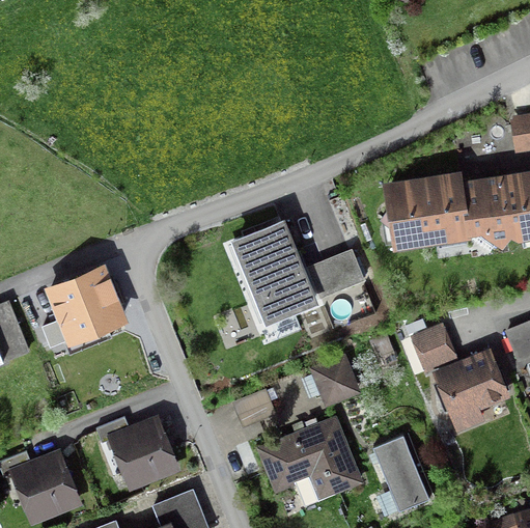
[(529,113),(509,116),(514,154),(529,150),(529,113)]
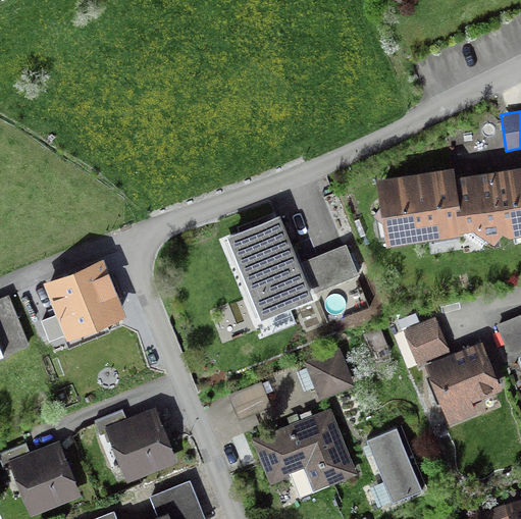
[(472,173),(455,175),(453,165),(434,168),(399,174),(374,177),(378,204),(372,214),(374,216),(378,240),(385,240),(385,246),(461,234),(480,248),(486,239),(492,244),(502,231),(508,237),(513,236),(515,245),(520,244),(520,164),(509,166),(472,173)]
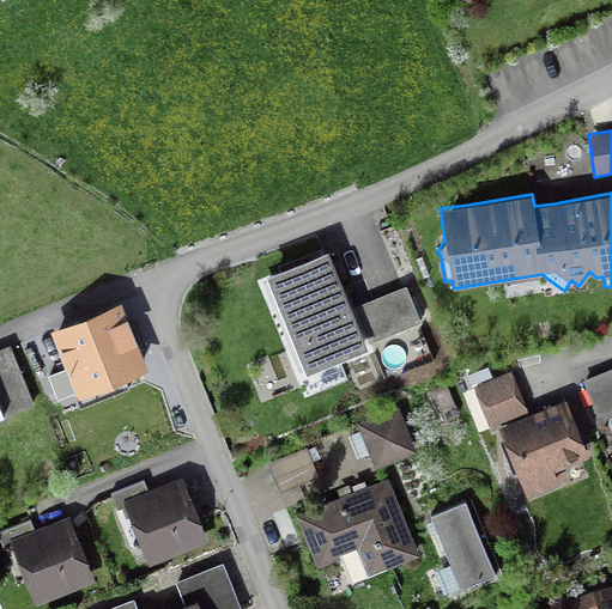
[(306,373),(367,349),(327,249),(265,274),(267,280),(256,284),(270,318),(277,316),(298,373),(304,372),(306,373)]
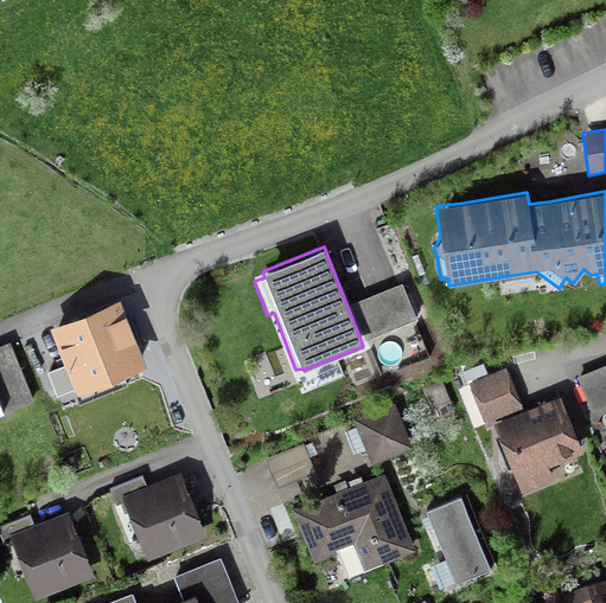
[(407,296),(402,284),(350,305),(364,341),(372,339),(374,342),(383,339),(382,334),(416,321),(415,316),(418,315),(409,295),(407,296)]
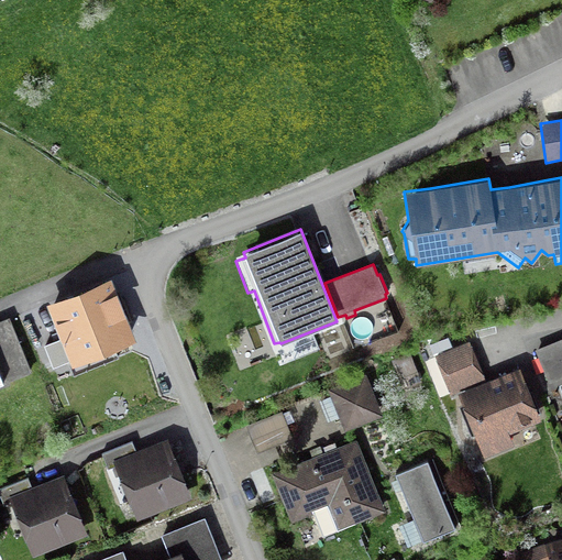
[(0,369),(7,385),(32,374),(9,318),(0,321),(0,369)]
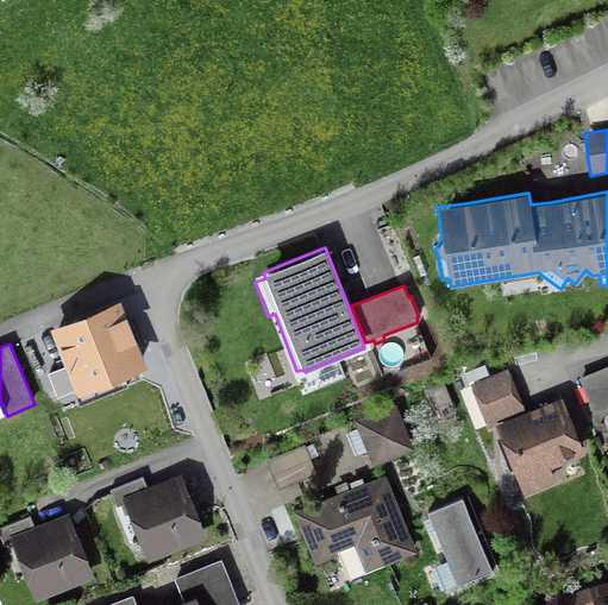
[(607,366),(578,379),(593,415),(605,410),(603,408),(607,405),(607,366)]
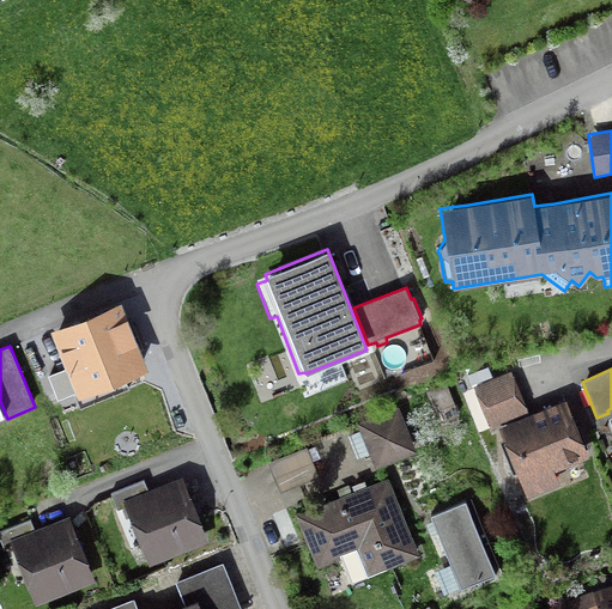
[(528,415),(511,372),(488,382),(483,371),(467,377),(490,433),(498,430),(497,427),(528,415)]
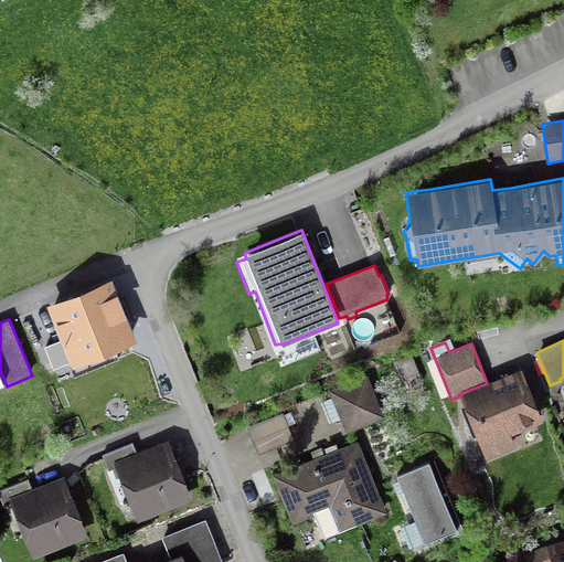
[(411,356),(392,363),(404,393),(423,385),(411,356)]
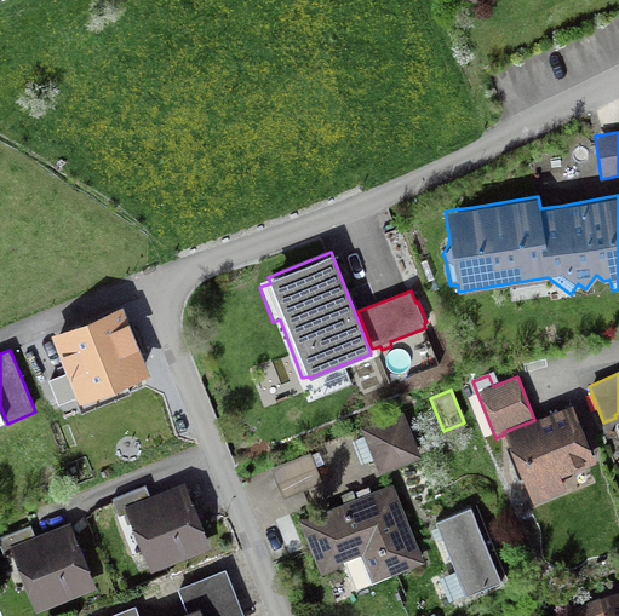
[(596,464),(572,404),(534,420),(503,432),(504,435),(533,505),(566,491),(566,494),(597,482),(591,466),(596,464)]
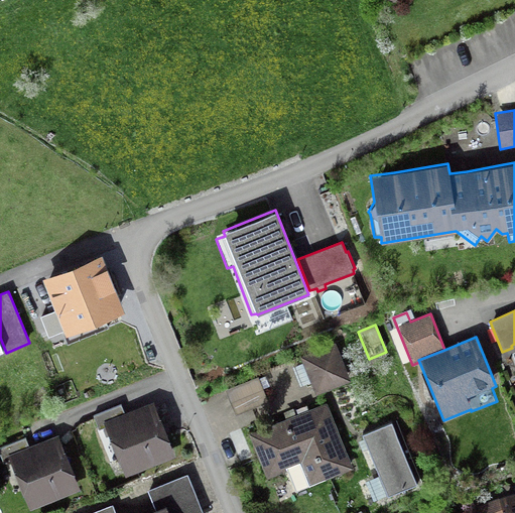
[(335,344),(300,357),(303,364),(292,369),(299,387),(310,383),(315,396),(350,382),(335,344)]
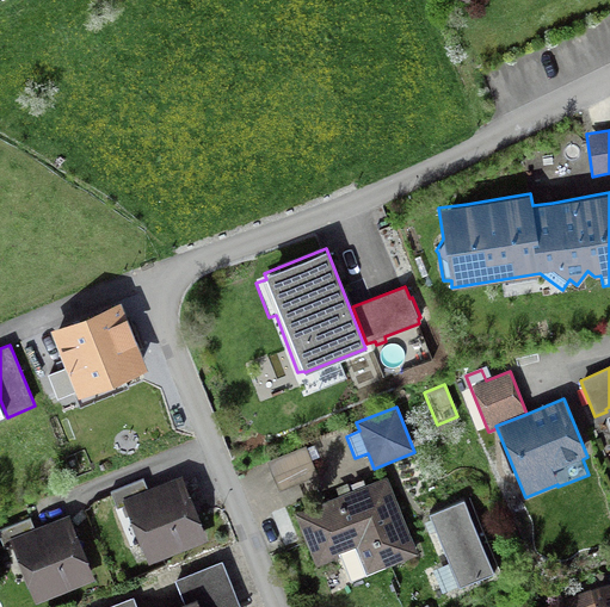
[(318,477),(306,447),(266,463),(278,493),(318,477)]
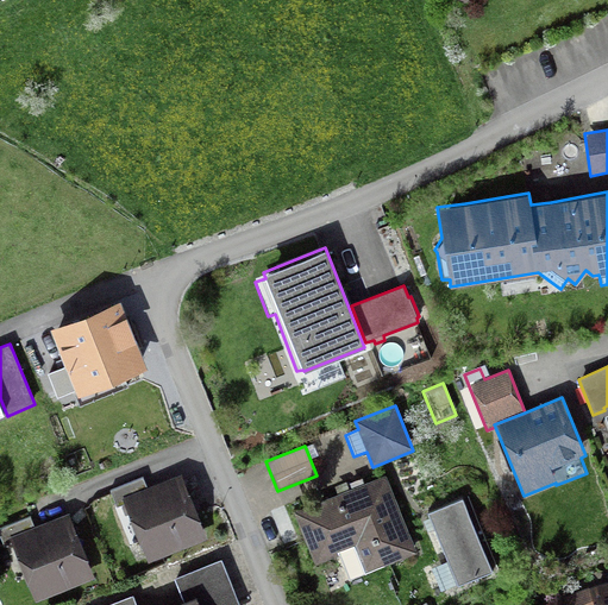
[(143,479),(108,492),(117,510),(121,509),(133,537),(136,536),(146,562),(206,539),(181,474),(146,487),(143,479)]
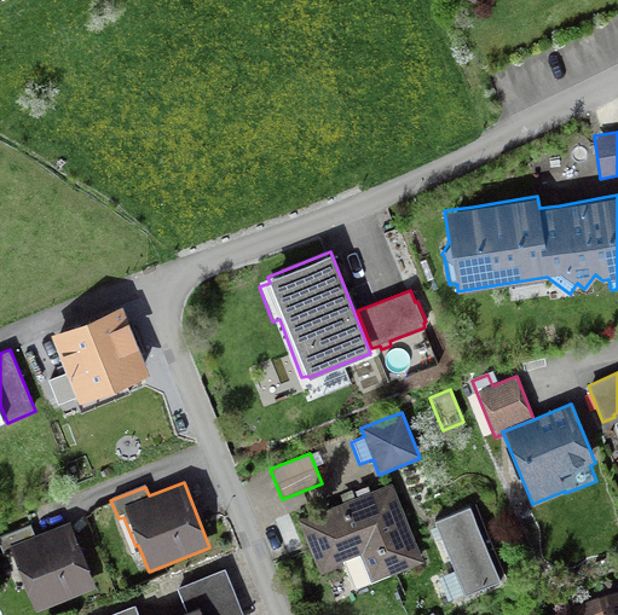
[(423,563),(391,483),(298,521),(319,574),(342,566),(356,598),(396,582),(393,576),(423,563)]
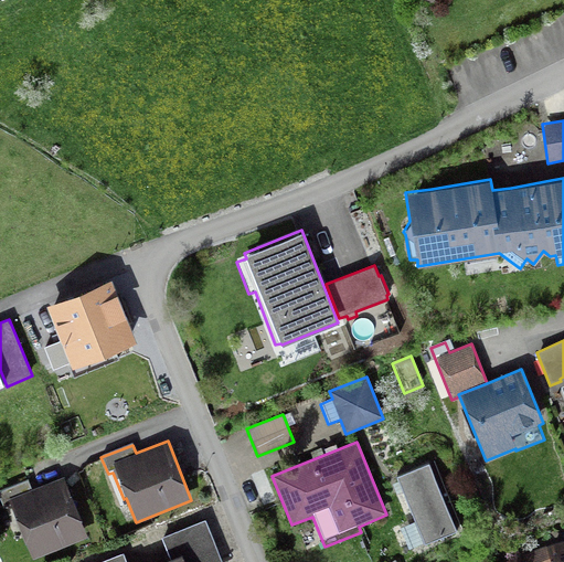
[(457,532),(429,464),(395,477),(397,483),(392,485),(408,526),(395,531),(404,551),(421,543),(422,547),(457,532)]
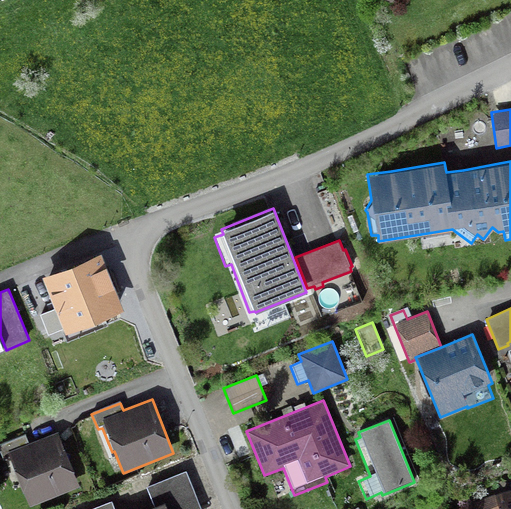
[(79,487),(57,432),(28,443),(25,436),(0,446),(0,454),(3,462),(10,459),(29,507),(79,487)]
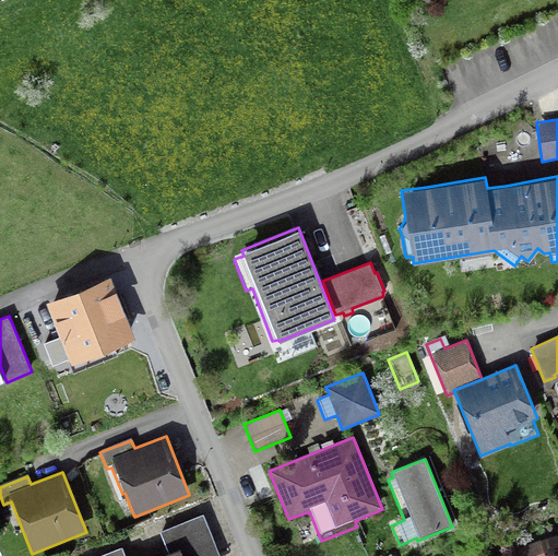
[(220,555),(203,515),(159,532),(166,553),(158,555),(125,555),(120,547),(101,555),(220,555)]
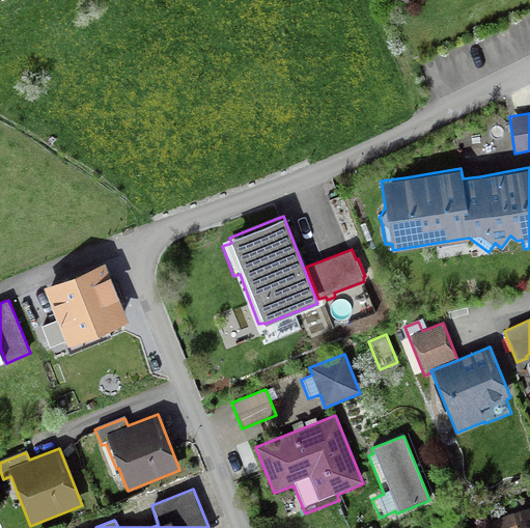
[(529,527),(529,505),(492,520),(494,527),(529,527)]
